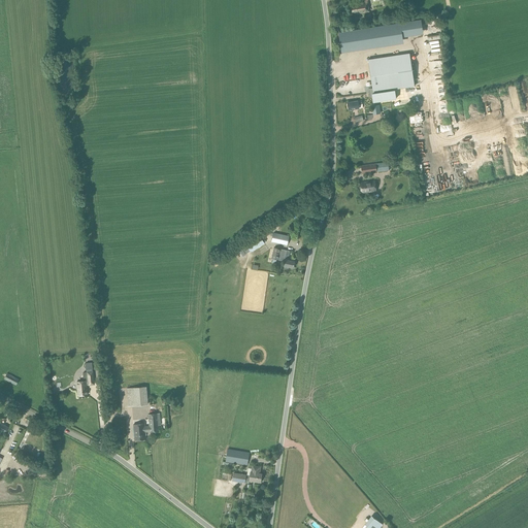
[(367,12),(365,2),(351,4),(353,14),(367,12)]
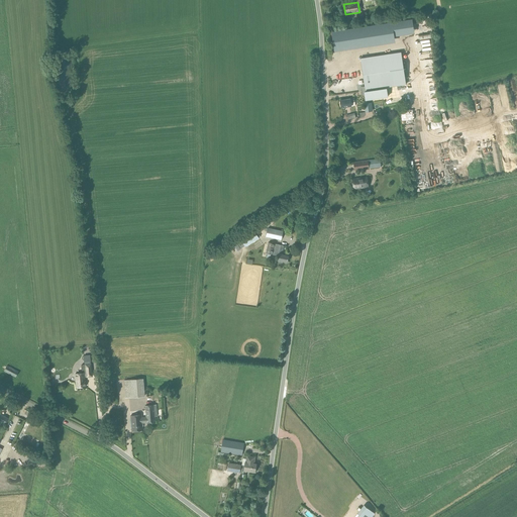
[(406,84),(401,53),(360,59),(365,87),(362,88),(363,95),(365,95),(366,100),(388,97),(387,88),(388,88),(388,87),(406,84)]
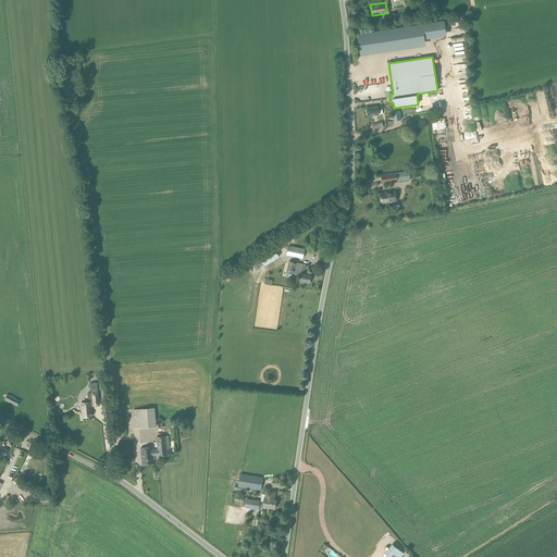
[(383,114),(382,106),(367,108),(368,116),(383,114)]
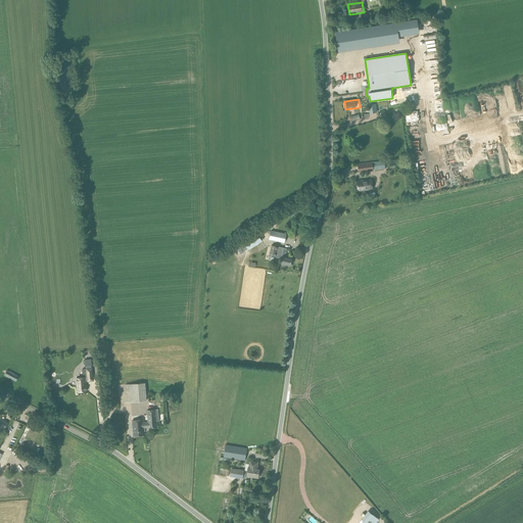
[(390,115),(406,111),(402,101),(387,105),(390,115)]
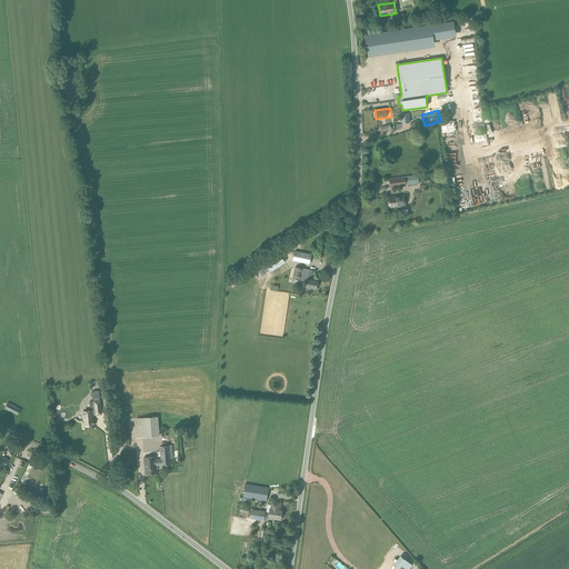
[(405,176),(389,178),(390,188),(406,186),(419,183),(418,175),(405,176)]
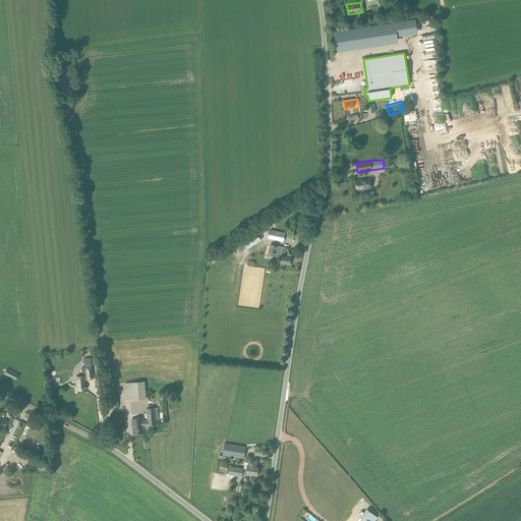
[(370,188),(369,178),(355,180),(357,190),(370,188)]
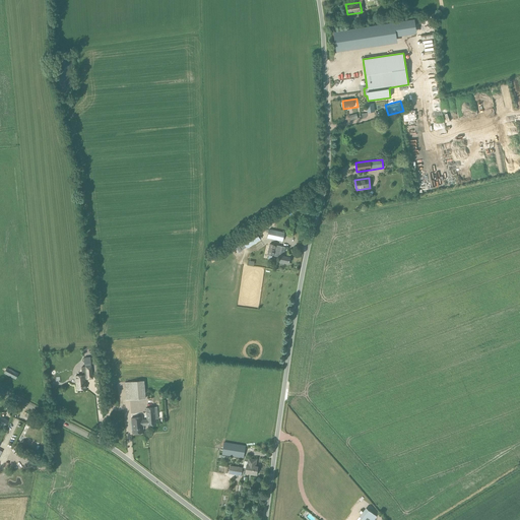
[(282,241),(284,233),(269,230),(267,238),(282,241)]
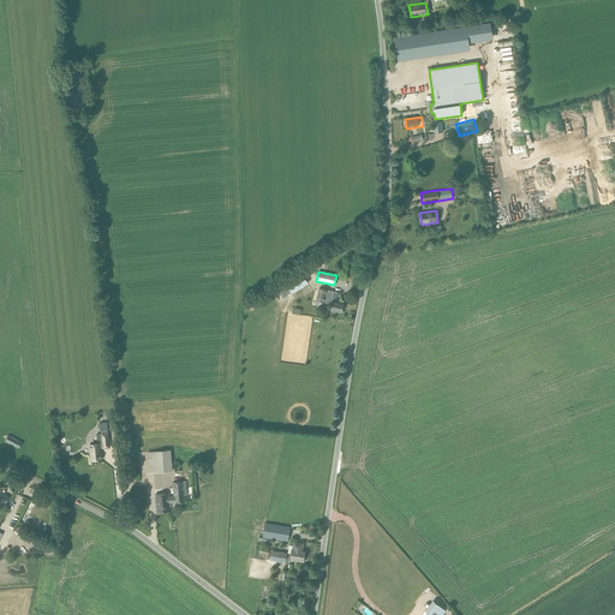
[(303,275),(287,285),(292,293),(308,284),(303,275)]
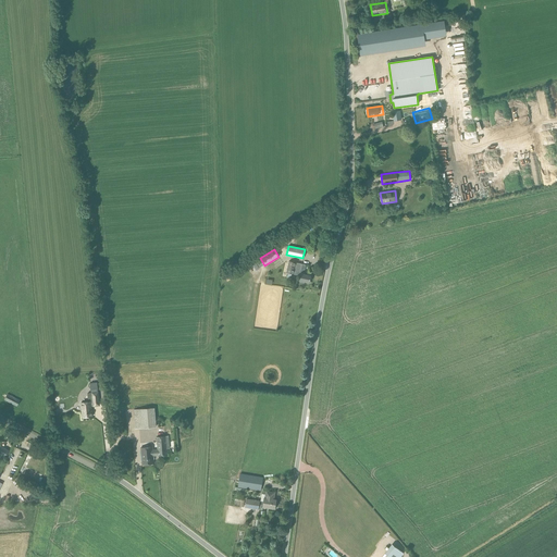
[(302,264),(299,264),(289,262),(287,273),(297,275),(299,275),(301,275),(300,281),(309,282),(310,275),(306,274),(300,273),(302,264)]
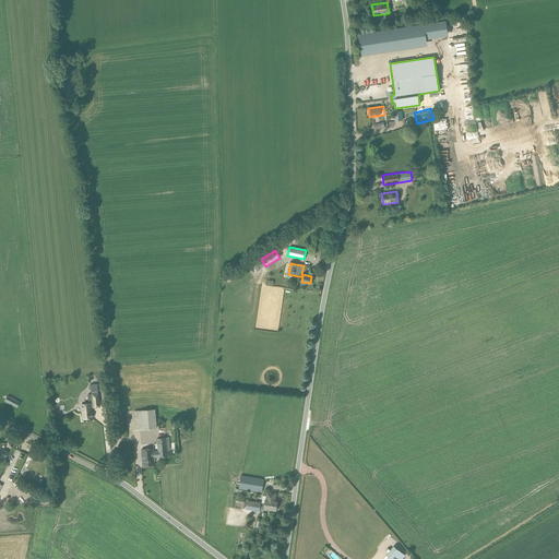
[(16,408),(20,402),(7,395),(3,401),(16,408)]
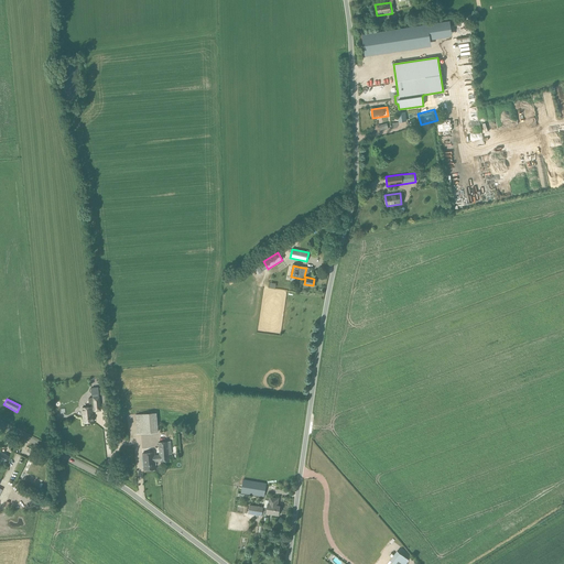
[(93,407),(83,408),(84,423),(94,422),(93,407)]
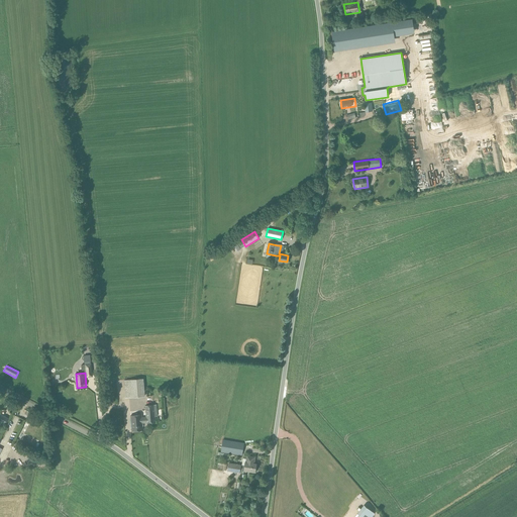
[(143,379),(124,380),(125,398),(145,396),(143,379)]
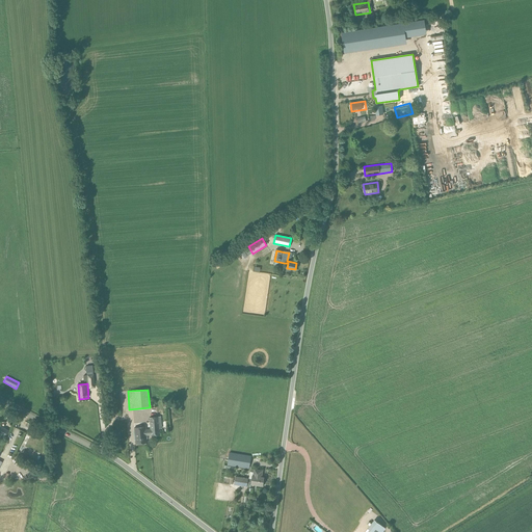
[(147,429),(145,427),(134,428),(136,444),(148,443),(147,435),(160,434),(159,428),(161,428),(160,417),(150,418),(151,429),(147,429)]
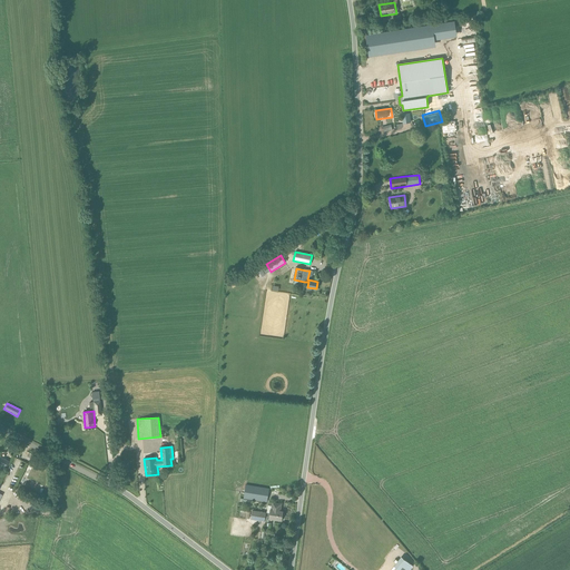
[(0,455),(0,465),(6,469),(9,461),(0,455)]
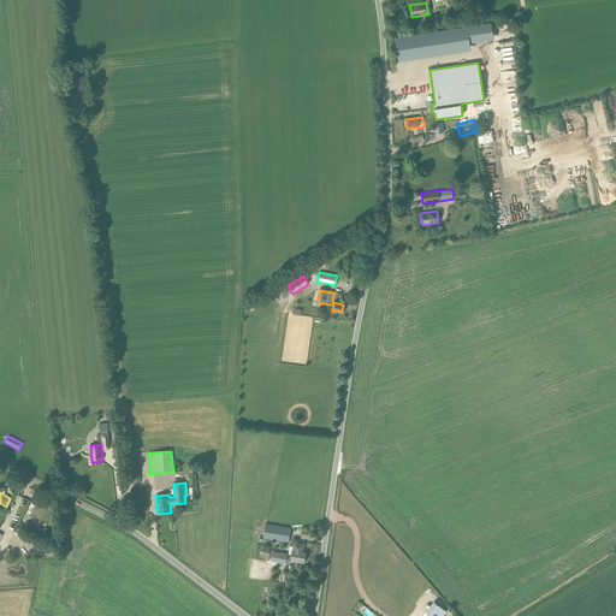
[(266,523),(264,539),(289,543),(291,528),(266,523)]
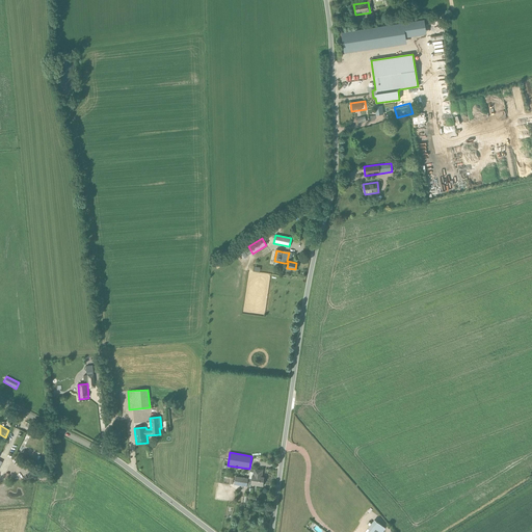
[(235,476),(234,485),(246,487),(247,481),(251,482),(251,483),(263,485),(264,477),(262,477),(263,470),(254,469),(254,470),(251,469),(251,472),(250,472),(249,478),(235,476)]
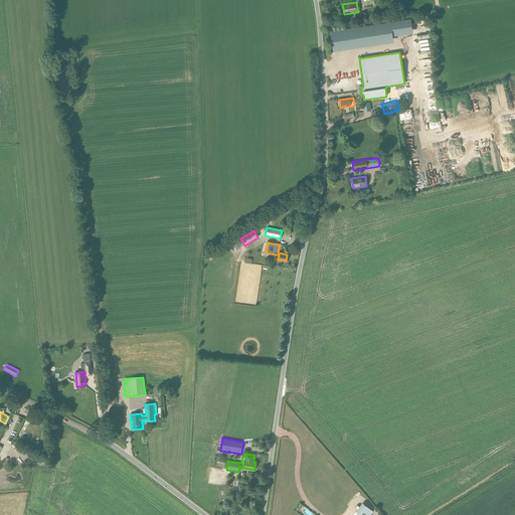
[(358,513),(355,514),(368,514),(372,510),(362,503),(356,511),(358,513)]
